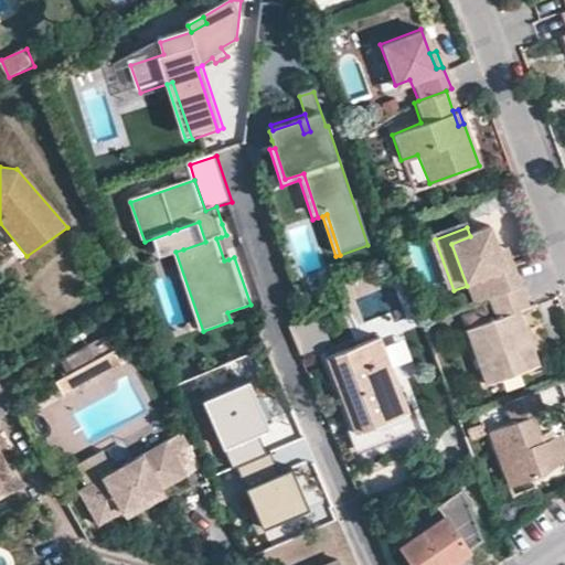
[(507,270),(500,253),(491,228),(470,236),(451,244),(467,286),(484,279),(492,300),(524,288),(516,267),(507,270)]
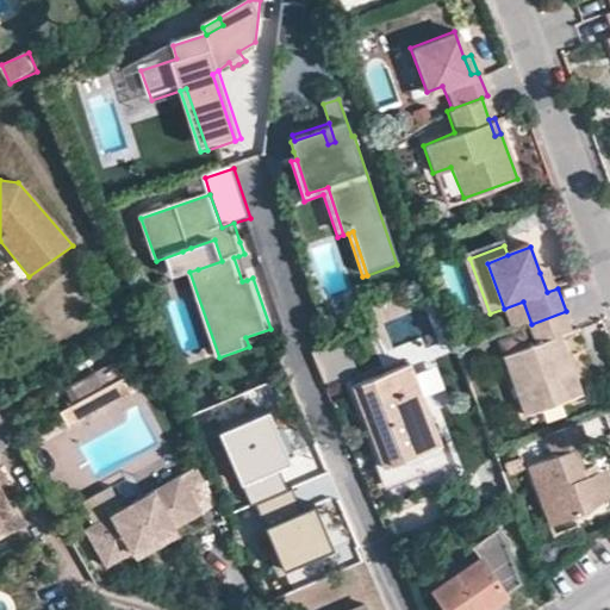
[(198,269),(191,248),(182,251),(190,272),(198,269)]
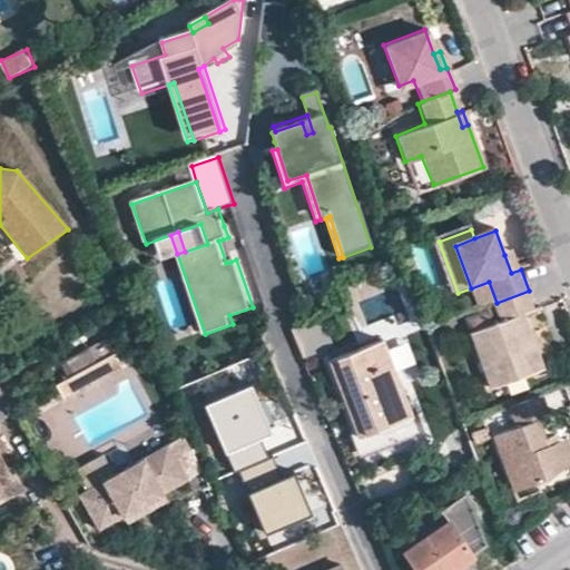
[(231,262),(223,239),(218,241),(226,263),(231,262)]
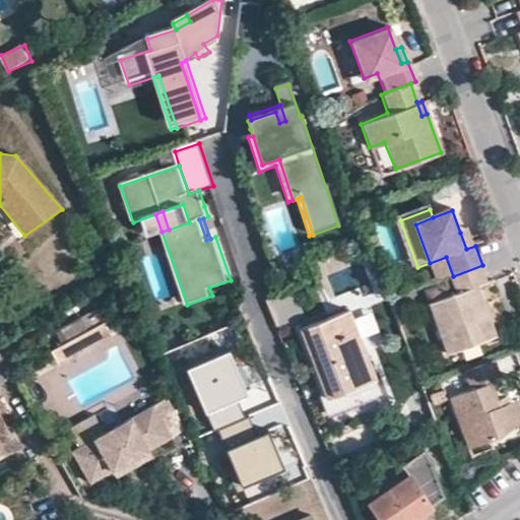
[(469,230),(460,233),(466,249),(475,246),(469,230)]
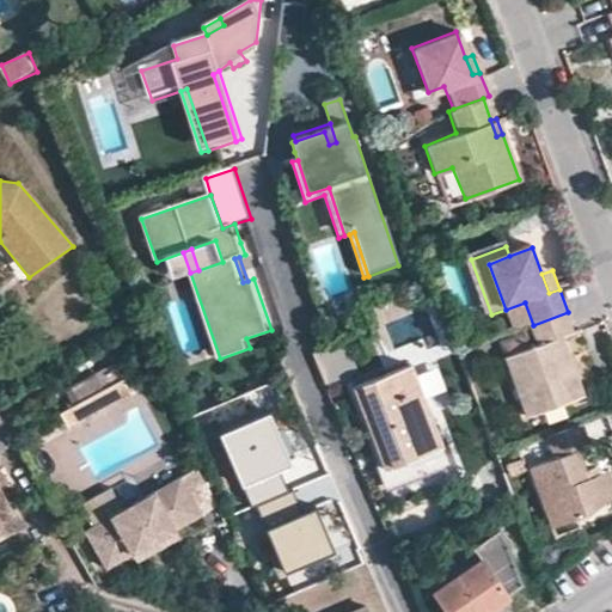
[(568,312),(533,325),(542,348),(508,360),(531,422),(587,402),(564,341),(576,336),(568,312)]
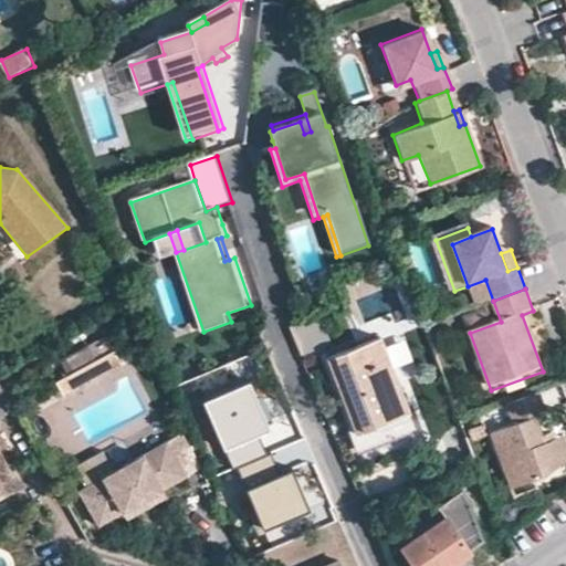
[(378,333),(327,354),(357,428),(379,420),(385,436),(401,429),(415,423),(378,333)]
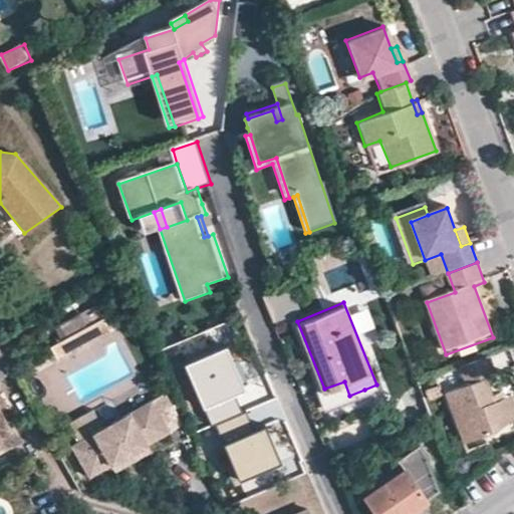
[(105,311),(51,340),(58,354),(113,324),(105,311)]
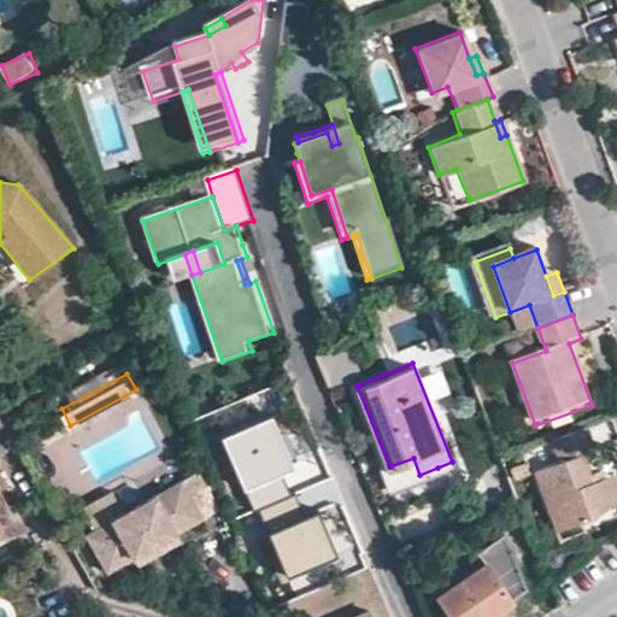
[(281,438),(271,416),(223,436),(253,509),(291,493),(281,471),(293,466),(281,438)]
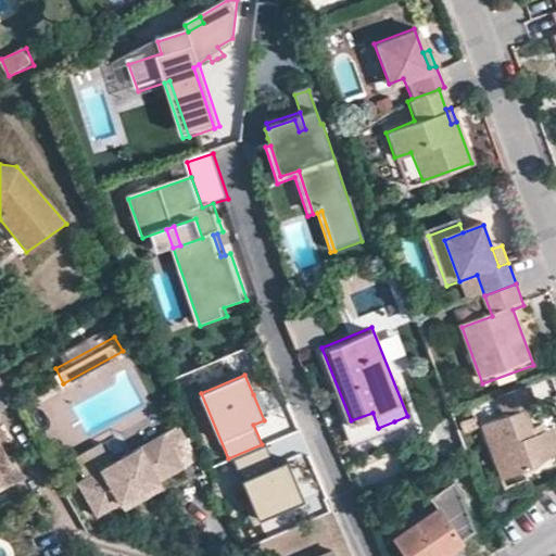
[(0,407),(13,402),(0,377),(0,407)]
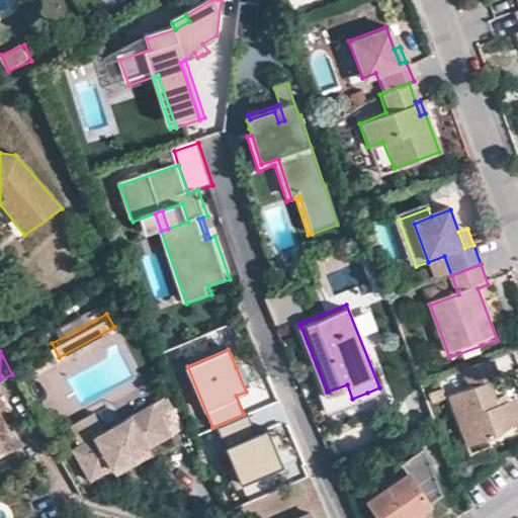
[(497,404),(489,381),(498,377),(491,357),(461,367),(469,387),(447,396),(466,448),(497,437),(515,423),(506,401),(497,404)]
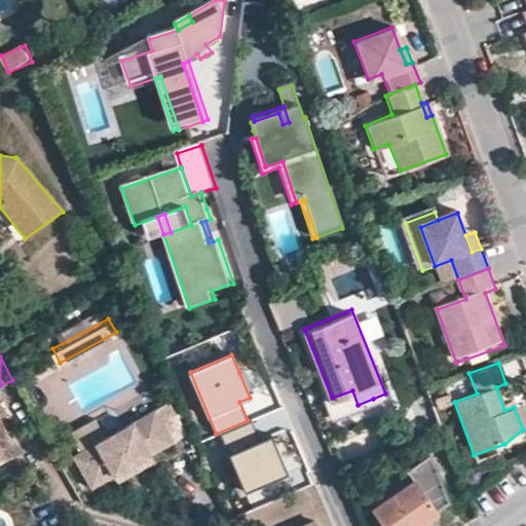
[(525,426),(525,417),(522,404),(514,407),(523,429),(525,426)]
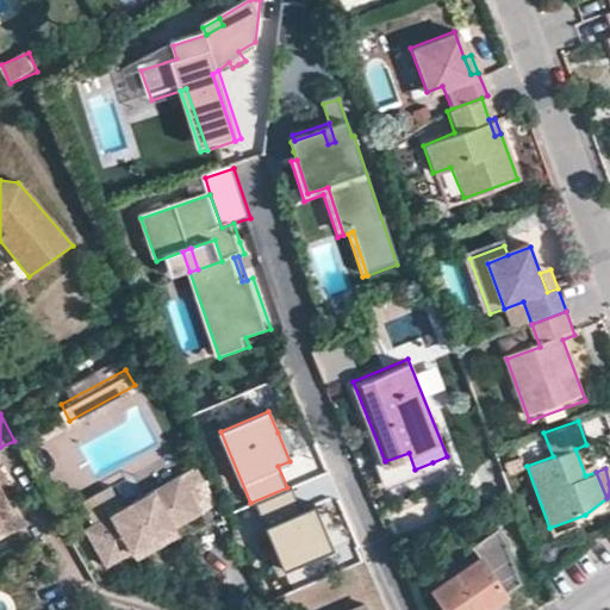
[(197,470),(85,531),(106,568),(132,554),(175,530),(193,520),(217,506),(197,470)]
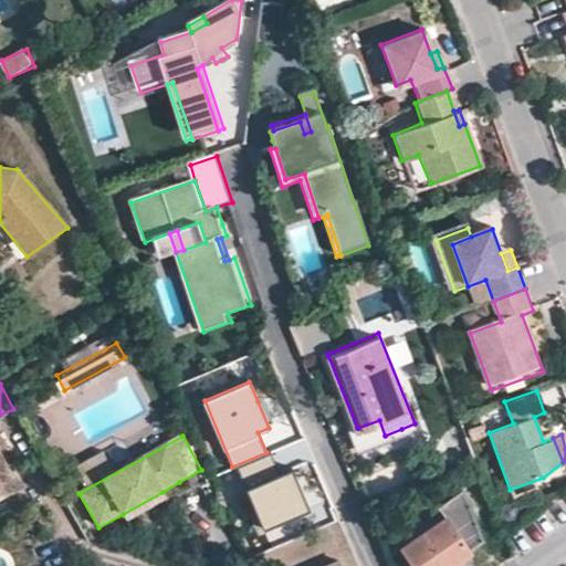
[(1,453),(0,451),(0,498),(10,492),(23,484),(14,469),(11,471),(1,453)]
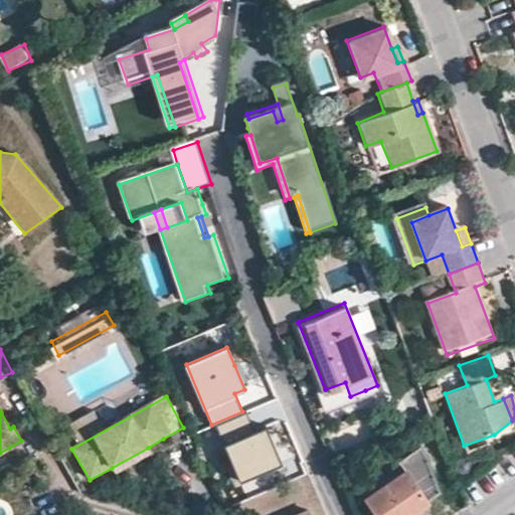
[(246,411),(216,424),(238,478),(279,461),(272,443),(265,426),(254,431),(246,411)]
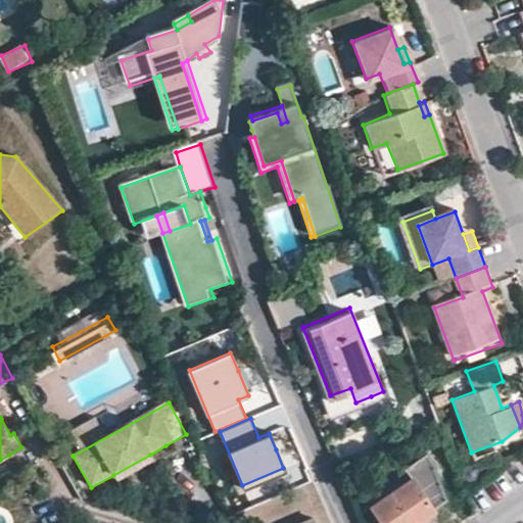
[(154,462),(150,455),(113,475),(116,482),(154,462)]
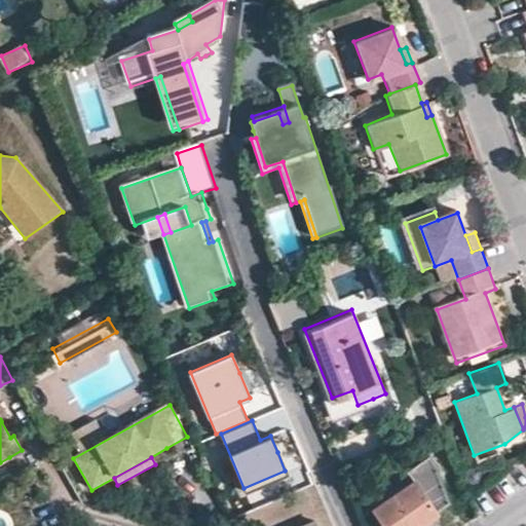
[(414,485),(374,514),(383,525),(424,525),(429,523),(439,516),(438,514),(450,505),(437,470),(426,460),(408,475),(414,485)]
